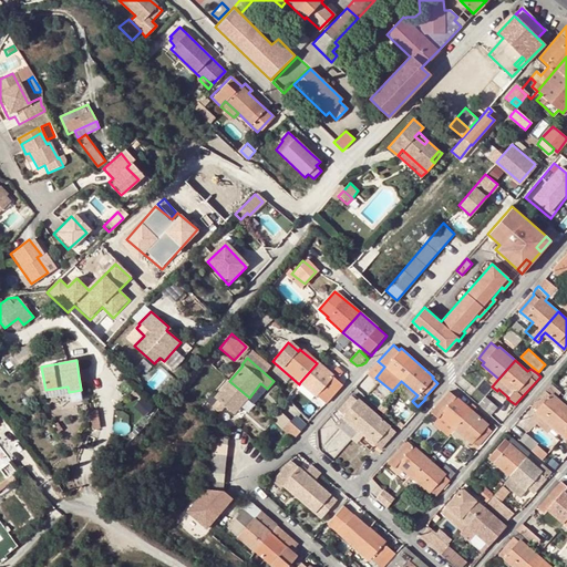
[(317,363),(300,382),(309,390),(325,403),(341,384),(336,380),(342,372),(336,367),(329,374),(317,363)]
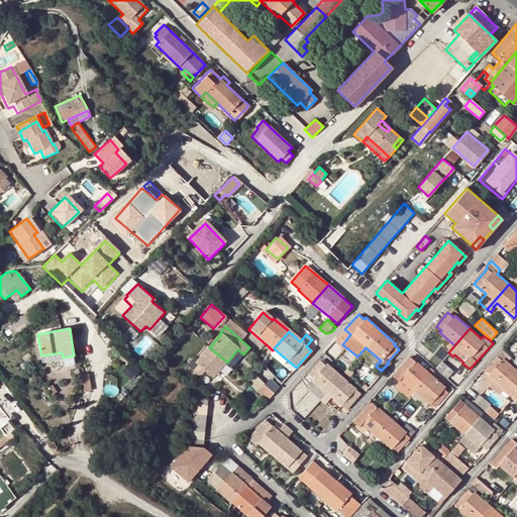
[(211,376),(213,378),(227,363),(209,347),(196,363),(197,364),(189,374),(190,376),(203,386),(211,376)]
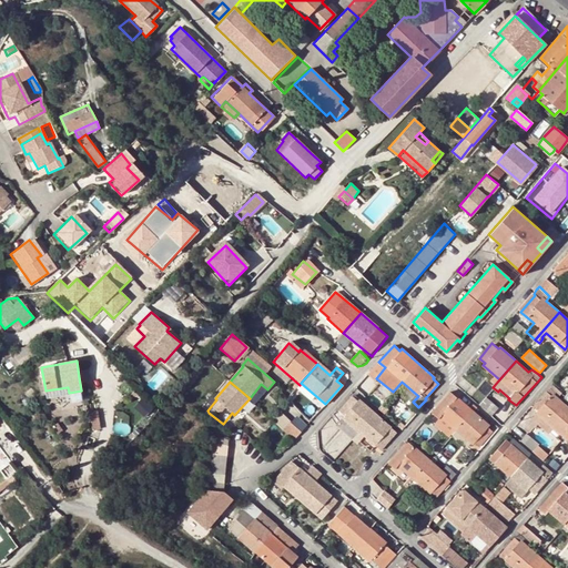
[(294,391),(303,398),(310,391),(301,383),(300,385),(294,391)]
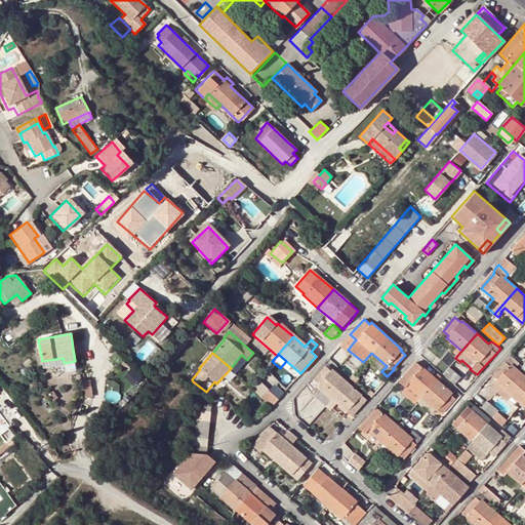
[(231,368),(236,372),(247,360),(241,355),(231,368)]
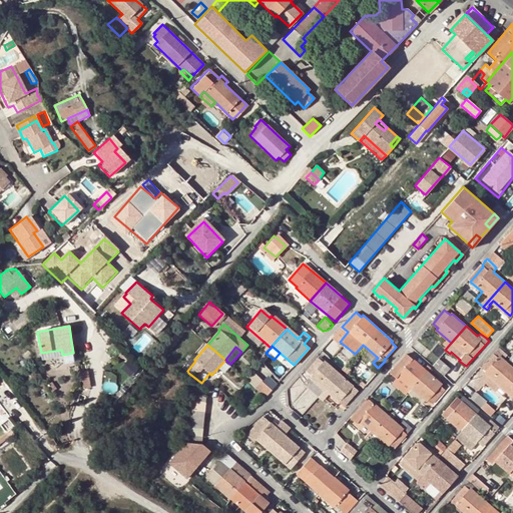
[(508,356),(505,353),(506,352),(500,347),(482,367),(487,372),(486,374),(507,392),(512,384),(512,367),(504,360),(508,356)]
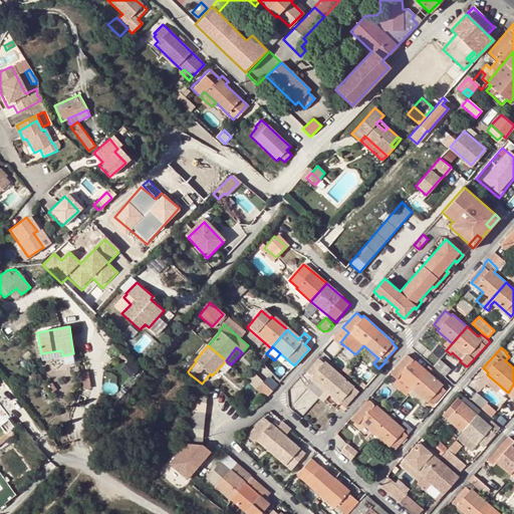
[(42,358),(62,355),(61,350),(41,353),(42,358)]
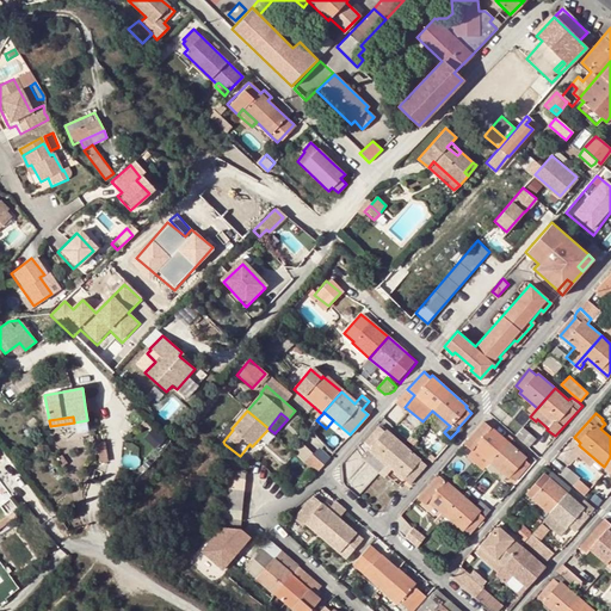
[(474,444),(473,446),(491,462),(508,442),(491,426),(488,429),(482,423),(469,439),(474,444)]
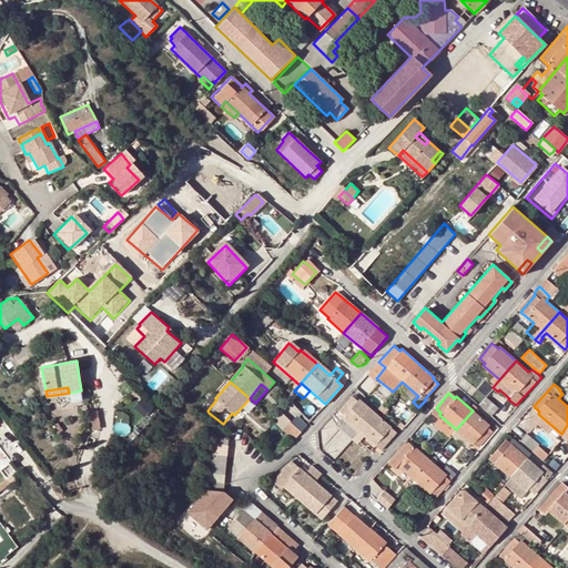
[(345,416),(343,417),(357,430),(374,413),(359,399),(357,402),(352,396),(340,412),(345,416)]
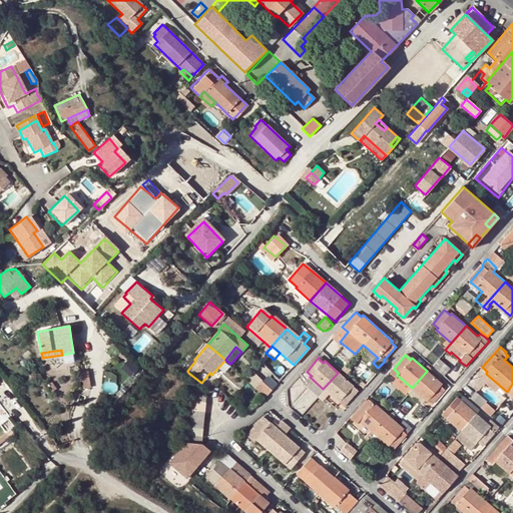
[(433,365),(444,375),(450,368),(439,359),(433,365)]
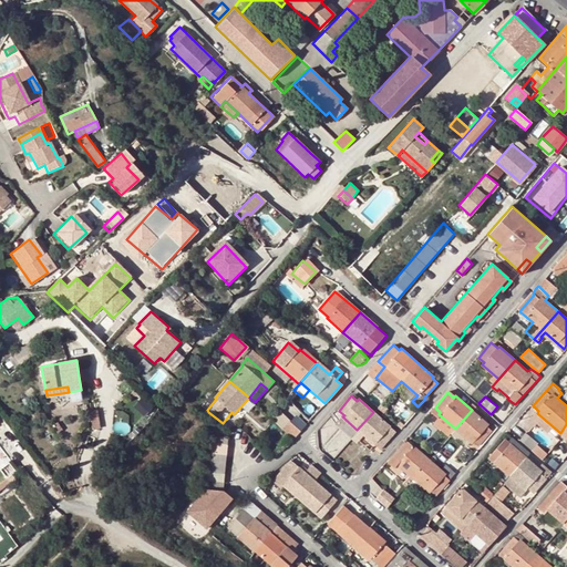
[(130,405),(141,414),(147,406),(137,398),(130,405)]
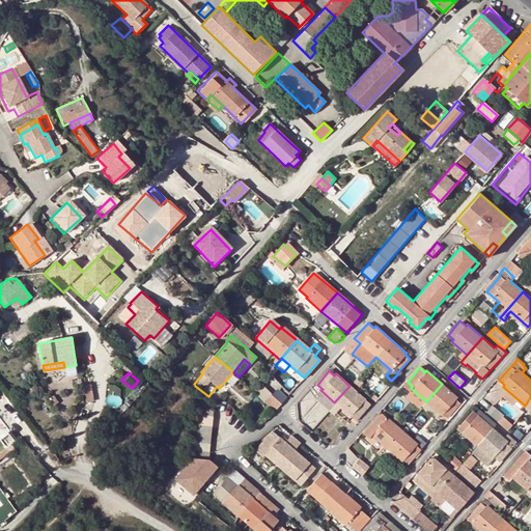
[(233,372),(219,388),(225,392),(239,376),(233,372)]
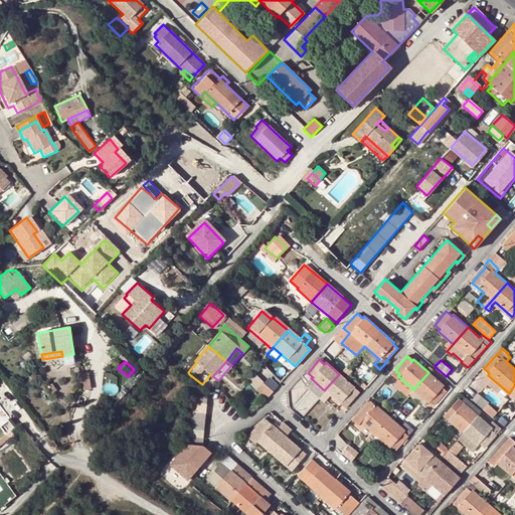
[(428,372),(413,389),(428,401),(430,400),(435,404),(447,391),(442,387),(444,385),(428,372)]
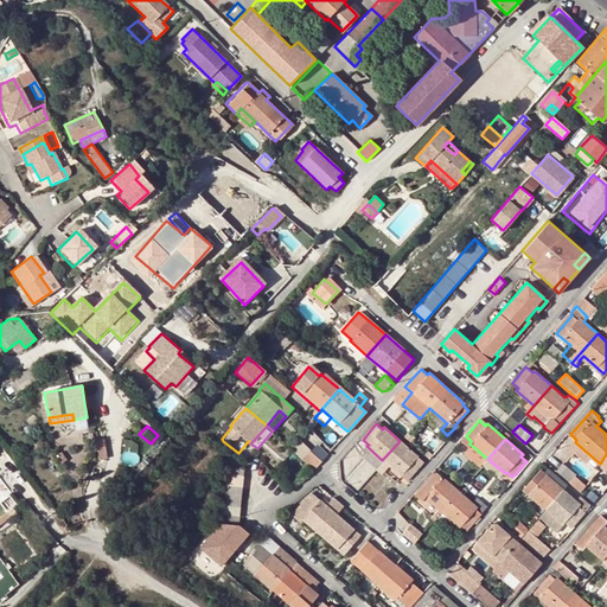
[(400,441),(382,460),(407,481),(423,461),(400,441)]
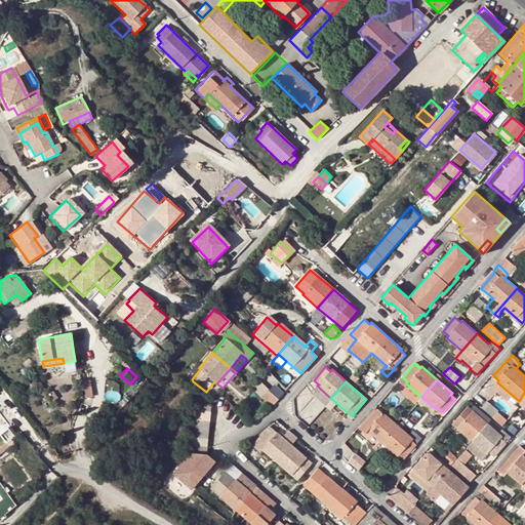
[(419,400),(421,397),(406,384),(403,387),(419,400)]
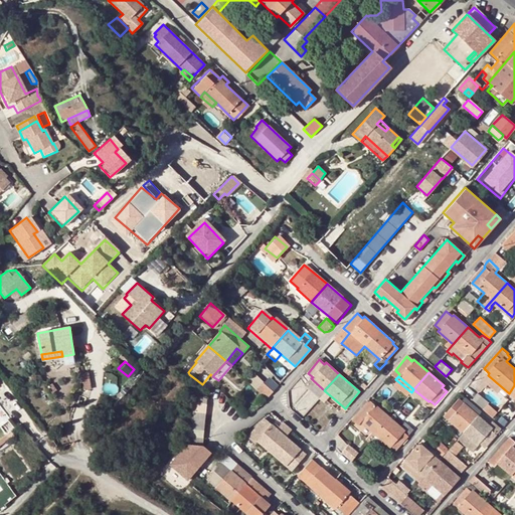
[(258,389),(268,397),(273,391),(263,383),(258,389)]
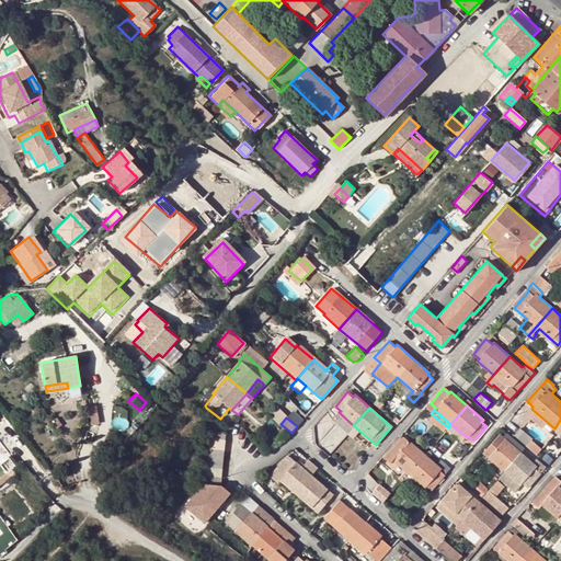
[(279,425),(290,434),(292,433),(281,424),(279,425)]
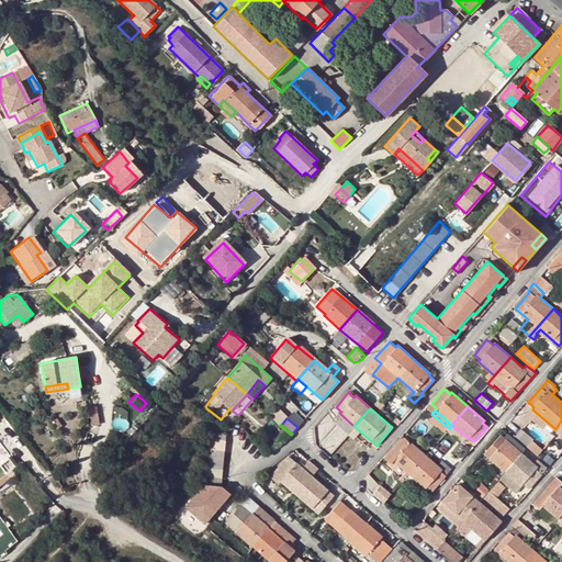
[(526,448),(531,441),(534,440),(521,429),(515,437),(526,447),(526,448)]
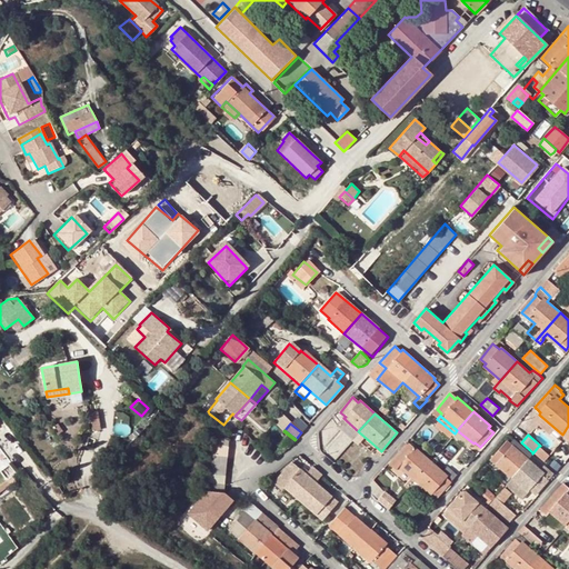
[(511,477),(527,458),(506,440),(490,458),(511,477)]
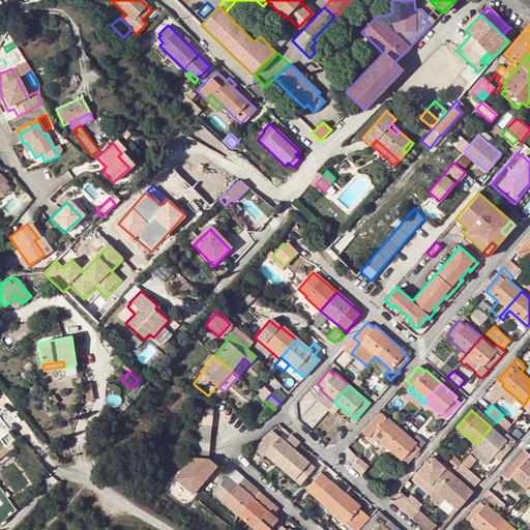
[(211,423),(212,415),(197,414),(196,422),(211,423)]
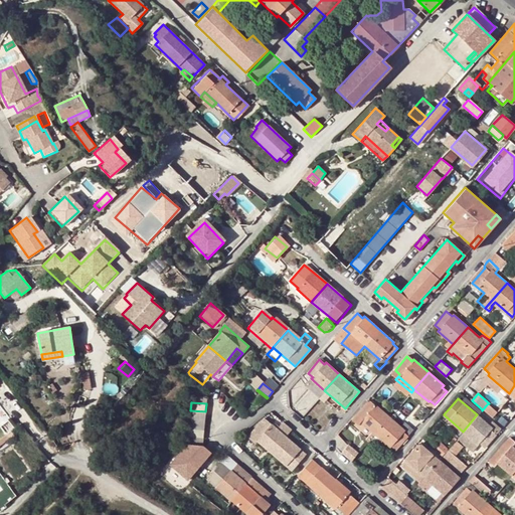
[(366,426),(360,434),(368,441),(389,417),(375,404),(373,406),(368,402),(356,415),(361,419),(360,421),(366,426)]
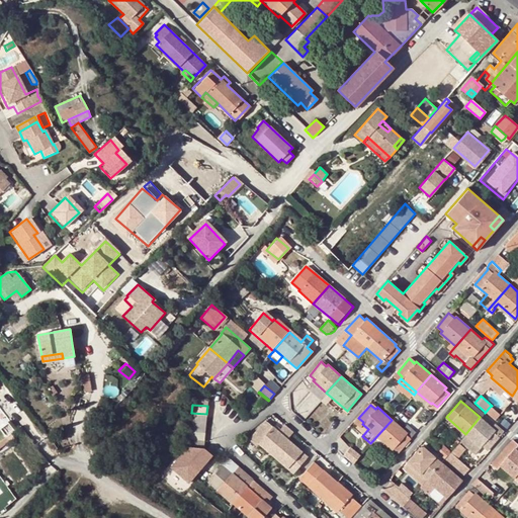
[(500,416),(490,407),(485,413),(495,421),(500,416)]
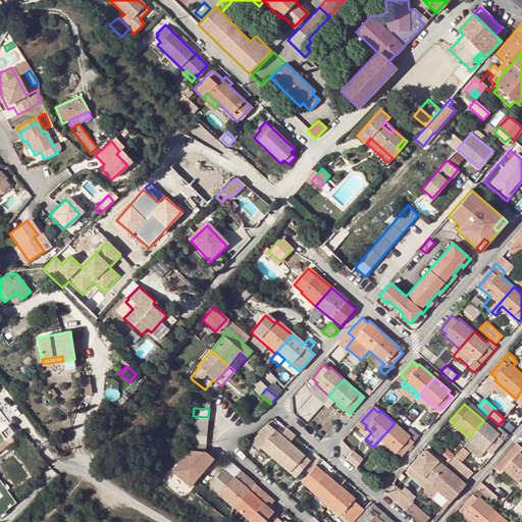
[(207,426),(208,417),(193,416),(192,426),(207,426)]
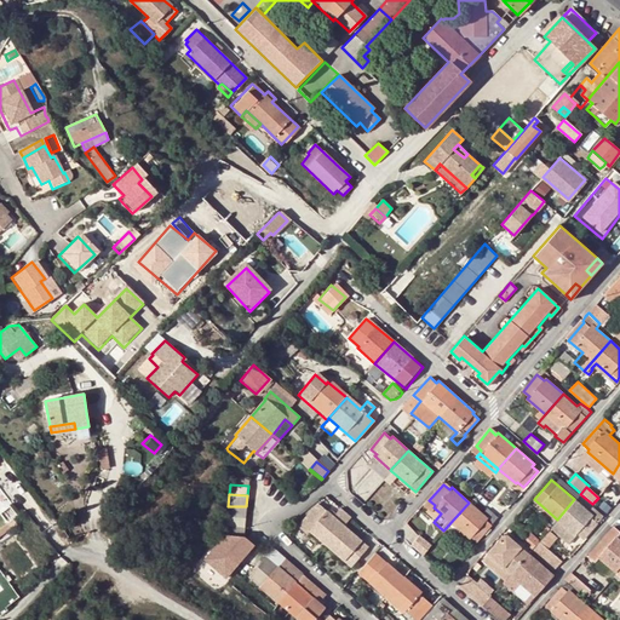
[(577,534),(584,540),(602,518),(604,516),(593,507),(592,507),(589,512),(574,499),(557,520),(557,521),(554,526),(560,532),(558,534),(568,544),(577,534)]
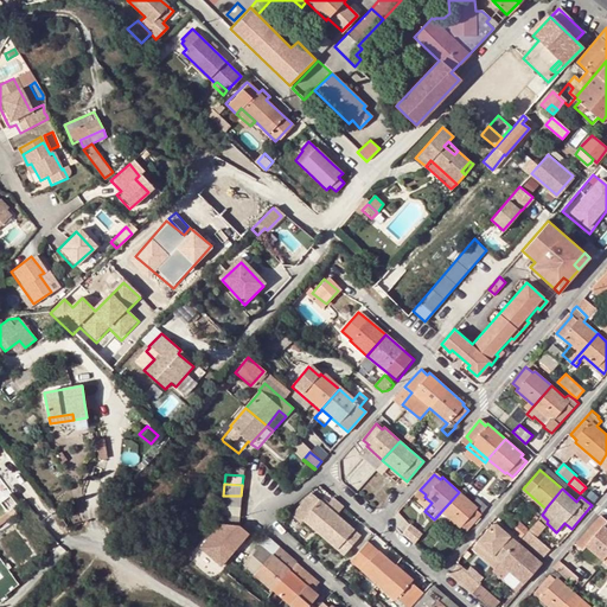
[(475,499),(485,506),(493,498),(484,490),(475,499)]
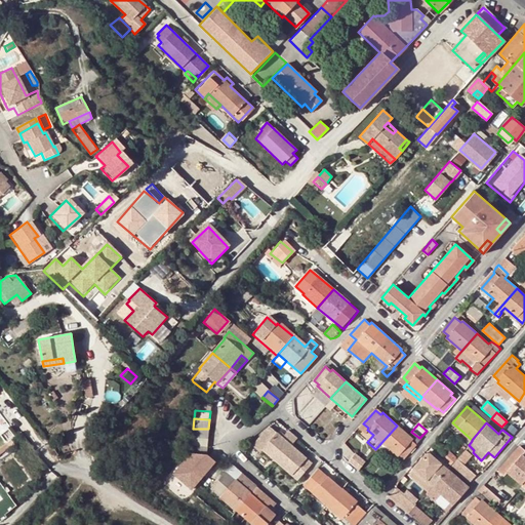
[(291,445),(297,439),(288,431),(281,437),(277,433),(269,426),(252,445),(260,452),(263,450),(276,461),(291,445)]
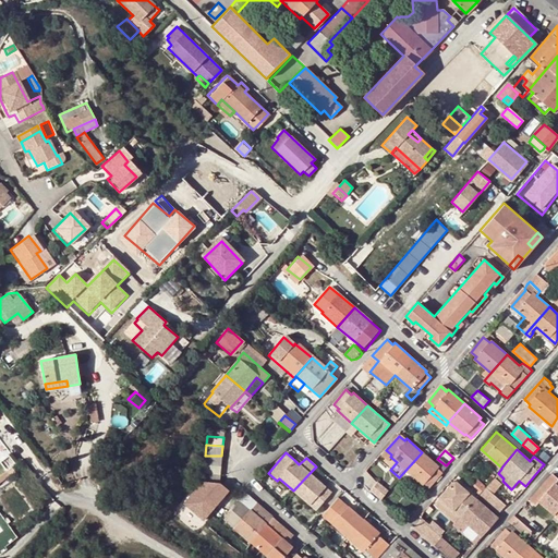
[(294,460),(299,464),(306,458),(301,452),(294,460)]
